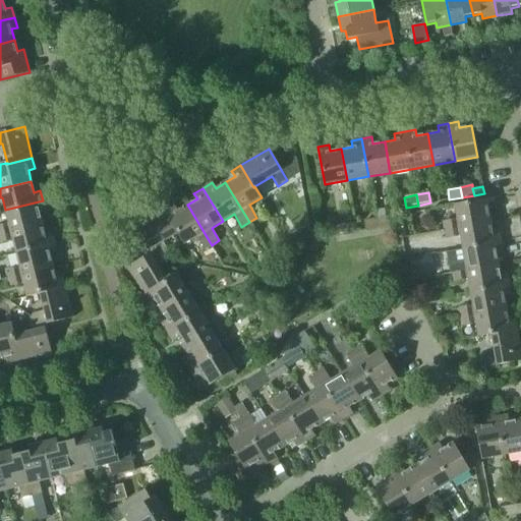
[(443,221),(445,230),(490,222),(488,211),(495,210),(493,198),(455,205),(458,219),(443,221)]
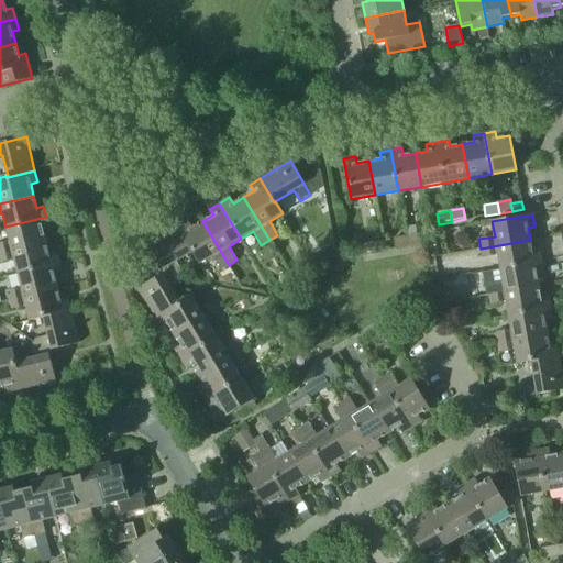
[(0,253),(45,242),(42,230),(48,228),(46,217),(6,227),(9,241),(0,243),(0,253)]
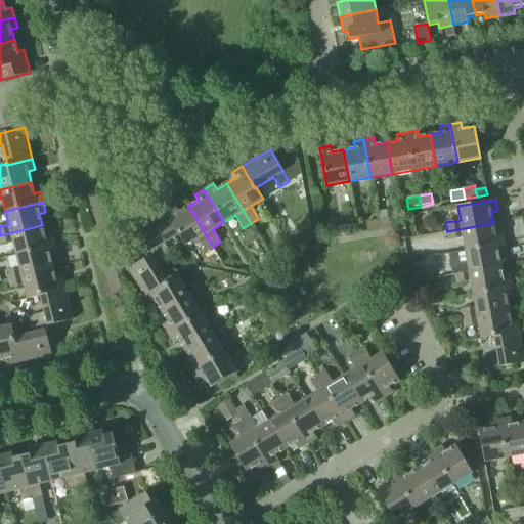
[(175,207),(166,212),(179,233),(178,234),(185,246),(198,238),(205,251),(213,247),(188,206),(178,212),(175,207)]
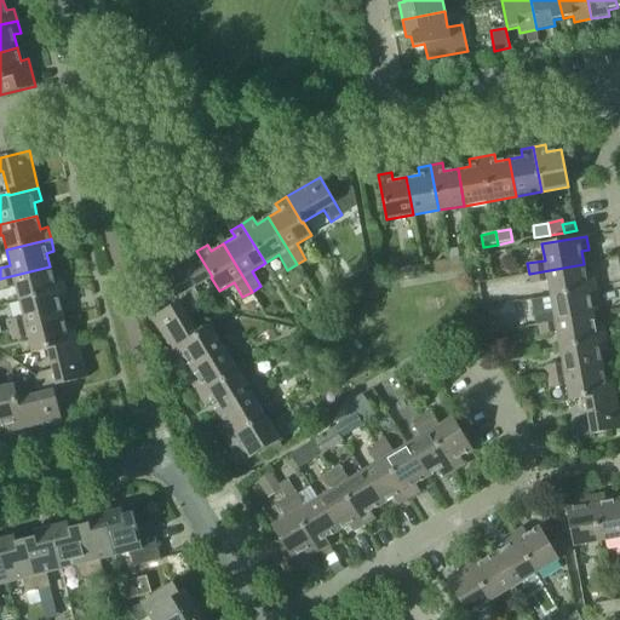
[(164,271),(182,300),(200,305),(201,300),(194,288),(211,277),(212,276),(196,251),(164,271)]
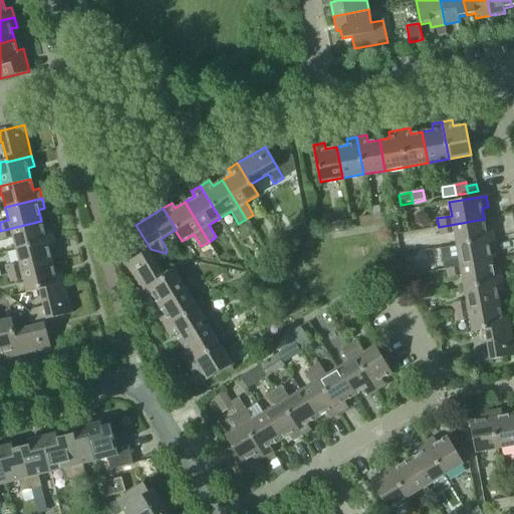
[(372,226),(386,224),(383,214),(371,216),(372,226)]
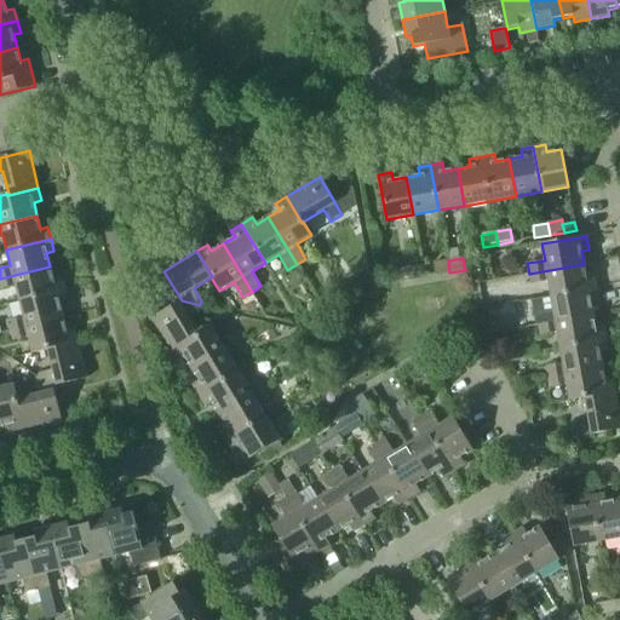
[(449,273),(448,260),(432,263),(435,275),(449,273)]
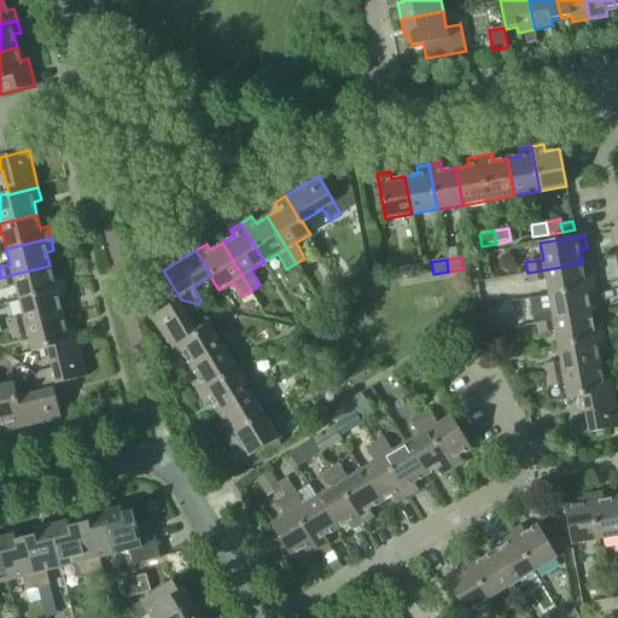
[(408,279),(423,277),(420,263),(406,267),(408,279)]
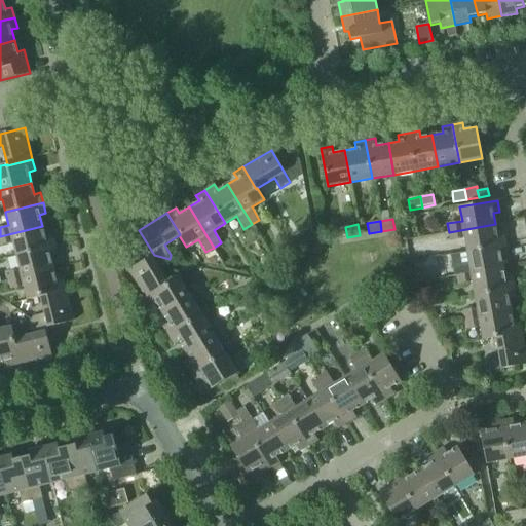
[(465,238),(467,252),(505,245),(503,234),(497,235),(495,224),(449,232),(450,240),(465,238)]
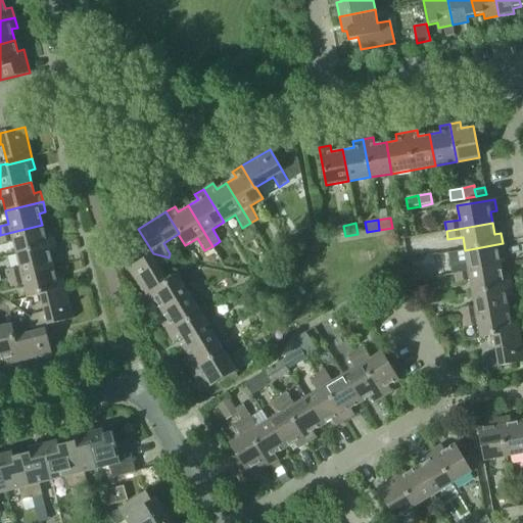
[(42,225),(0,235),(0,243),(13,241),(16,254),(54,244),(51,234),(45,236),(42,225)]
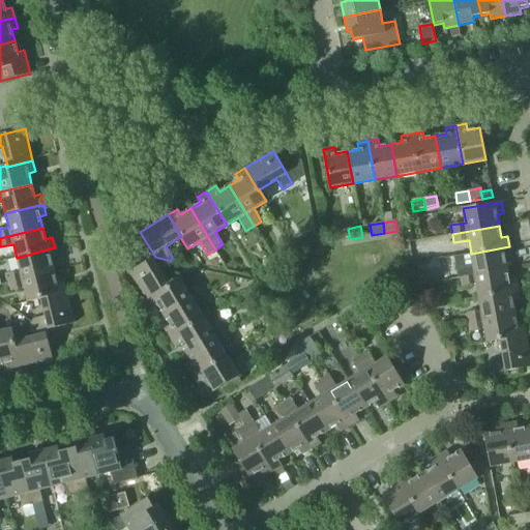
[(298,243),(293,246),(300,258),(305,255),(298,243)]
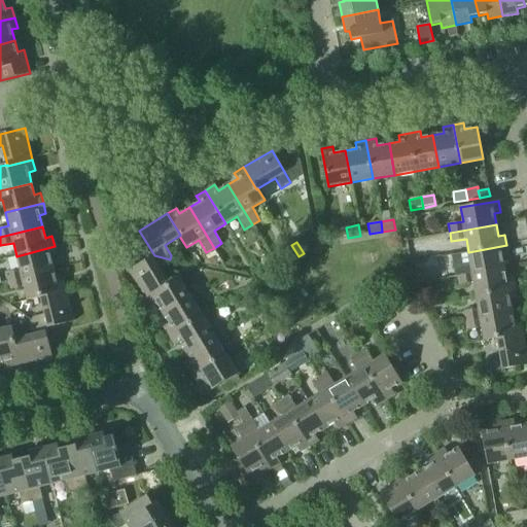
[(456,268),(457,277),(504,268),(502,256),(508,255),(506,245),(468,252),(470,266),(456,268)]
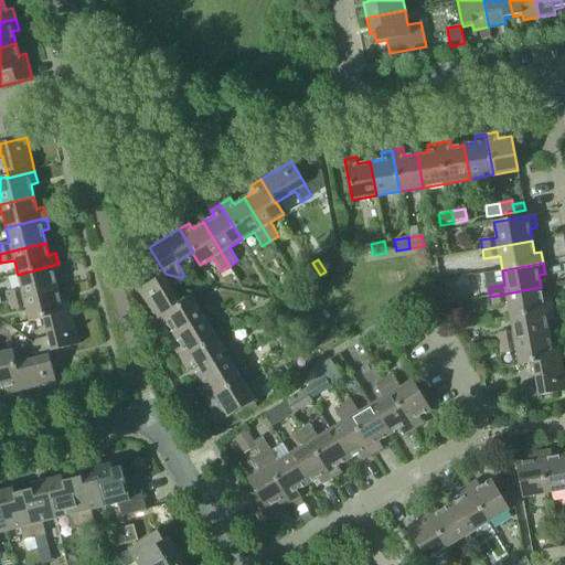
[(61,275),(59,264),(18,275),(21,288),(6,291),(8,301),(57,289),(54,277),(61,275)]
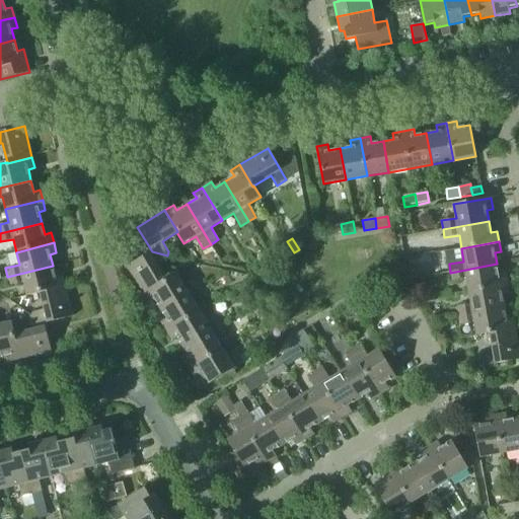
[(166,258),(167,255),(152,251),(127,267),(144,294),(165,281),(165,280),(156,265),(166,258)]
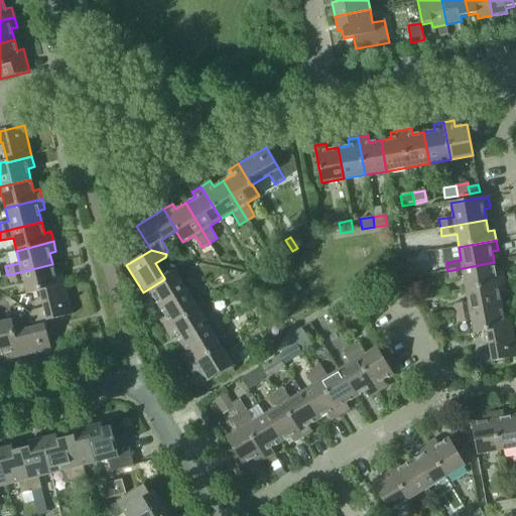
[(496,273),(494,262),(447,271),(449,279),(464,276),(466,289),(504,283),(502,272),(496,273)]
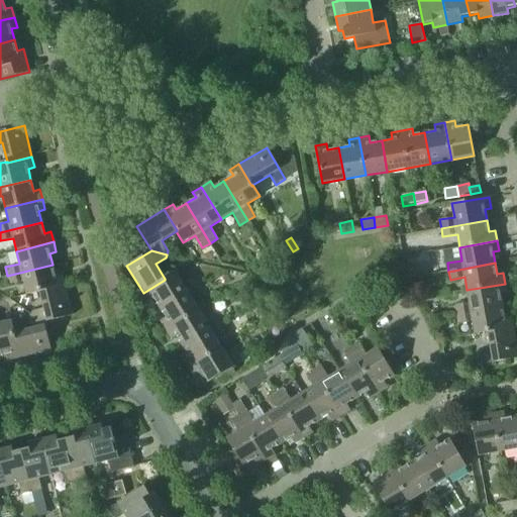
[(39,290),(64,284),(62,274),(55,276),(53,265),(7,276),(9,284),(23,281),(27,294),(39,291),(39,290)]
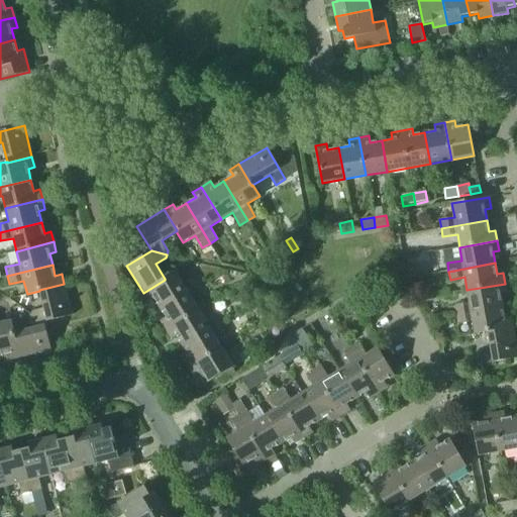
[(416,267),(406,269),(408,278),(417,276),(416,267)]
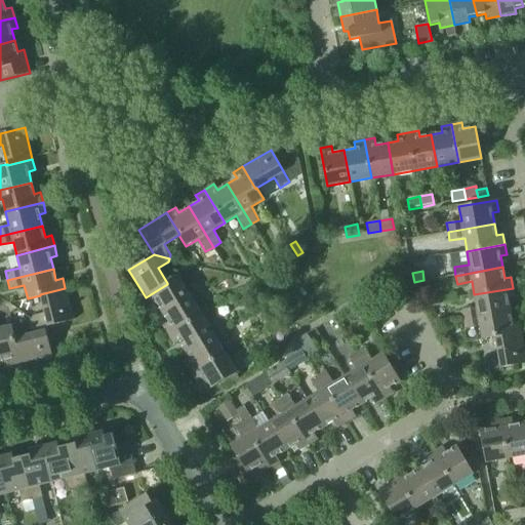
[(157,304),(162,313),(203,288),(198,281),(186,289),(177,276),(167,283),(167,284),(146,297),(151,307),(157,304)]
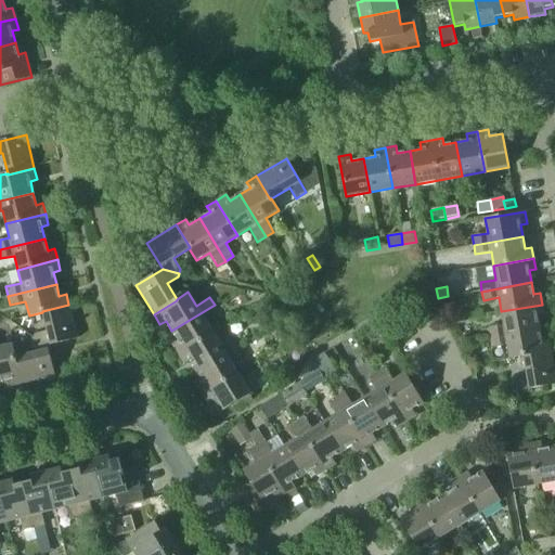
[(77,338),(68,305),(42,311),(42,312),(47,331),(34,334),(33,336),(47,346),(77,338)]
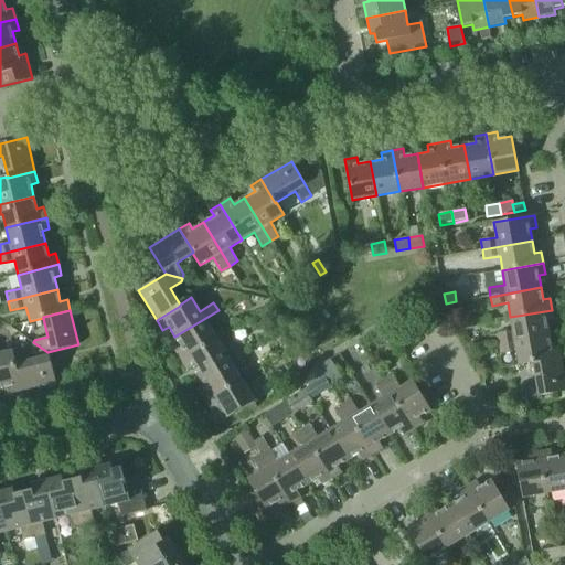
[(223,319),(219,310),(174,337),(181,348),(176,351),(181,361),(216,339),(210,327),(223,319)]
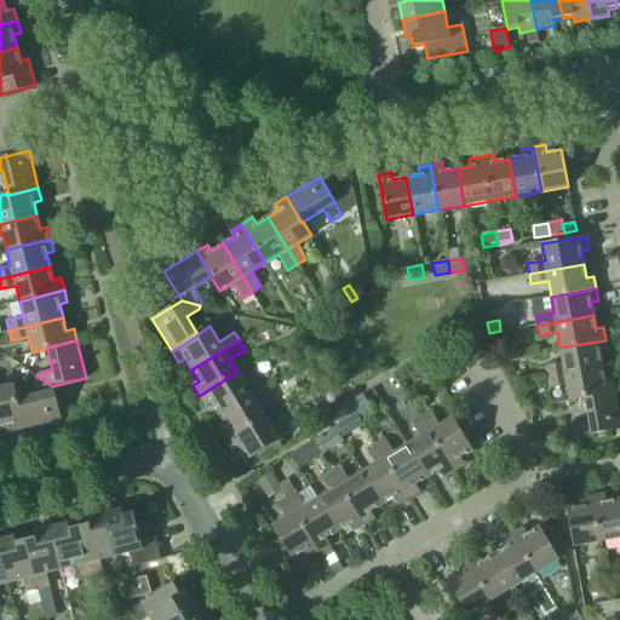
[(545,367),(547,377),(602,367),(600,354),(607,352),(606,340),(560,348),(563,363),(545,367)]
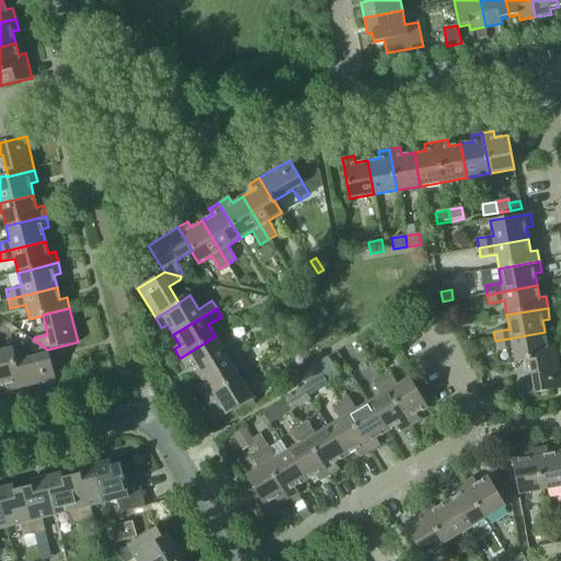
[(515,363),(529,359),(556,354),(553,343),(547,344),(545,332),(495,341),(497,351),(513,347),(515,363)]
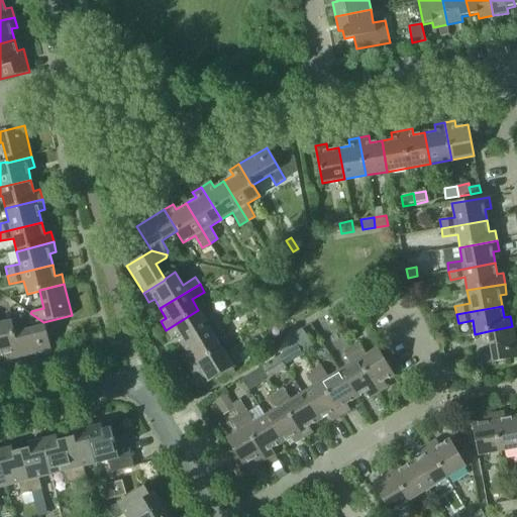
[(205,322),(198,310),(166,330),(171,339),(177,336),(183,345),(222,322),(217,314),(205,322)]
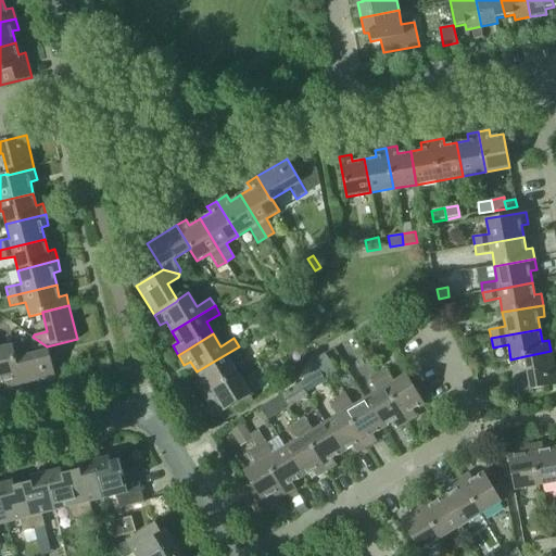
[(47,346),(33,337),(30,341),(34,354),(15,358),(14,358),(20,386),(54,377),(47,346)]
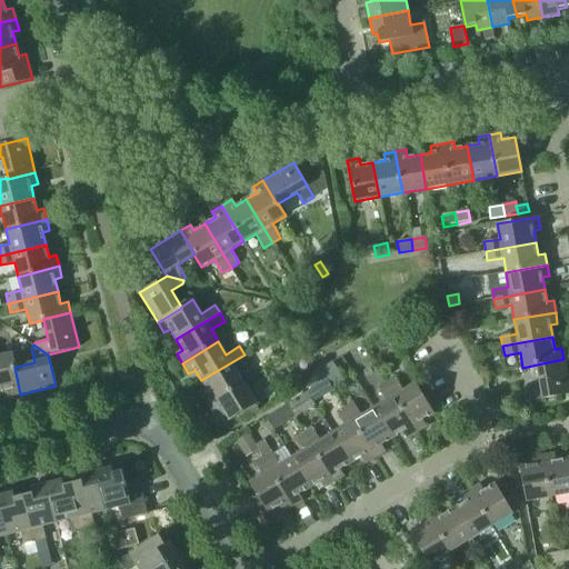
[(15,367),(16,367),(12,353),(0,356),(0,391),(9,390),(10,397),(20,395),(15,367)]
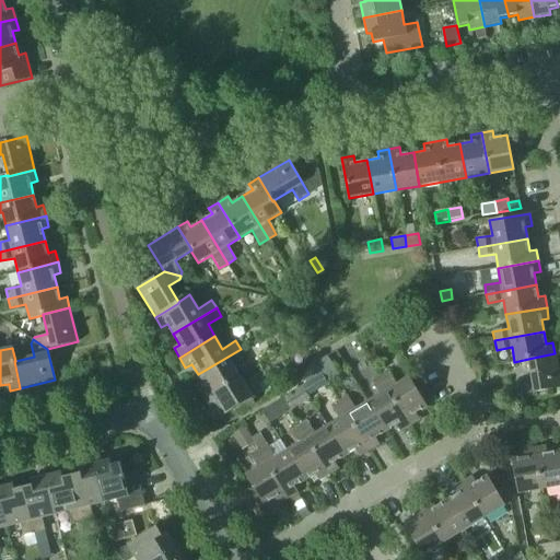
[(245,357),(241,349),(198,374),(205,385),(198,388),(203,398),(240,376),(232,364),(245,357)]
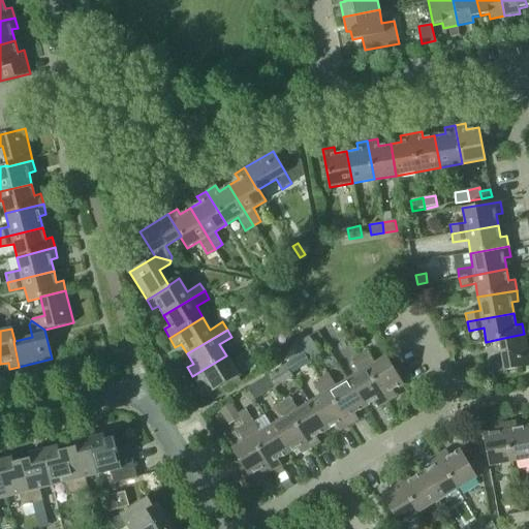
[(528,366),(528,361),(524,334),(499,339),(502,359),(491,361),(493,373),(528,366)]
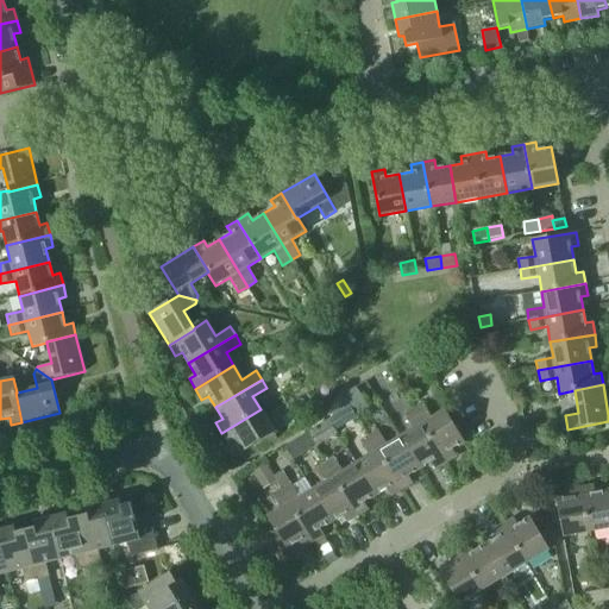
[(364,400),(357,388),(356,387),(345,394),(345,395),(353,407),(364,400)]
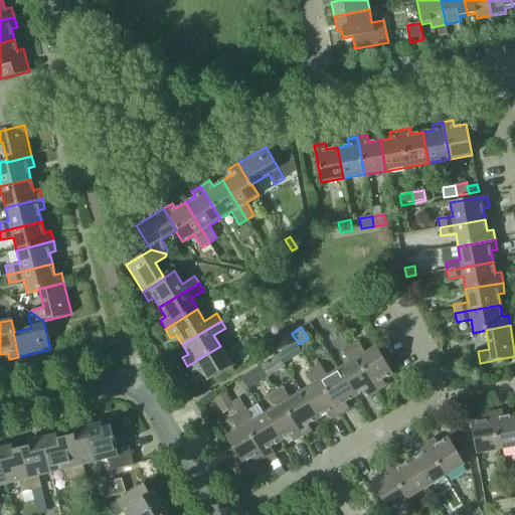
[(357,342),(349,346),(376,391),(385,385),(382,380),(392,374),(376,347),(364,354),(357,342)]
